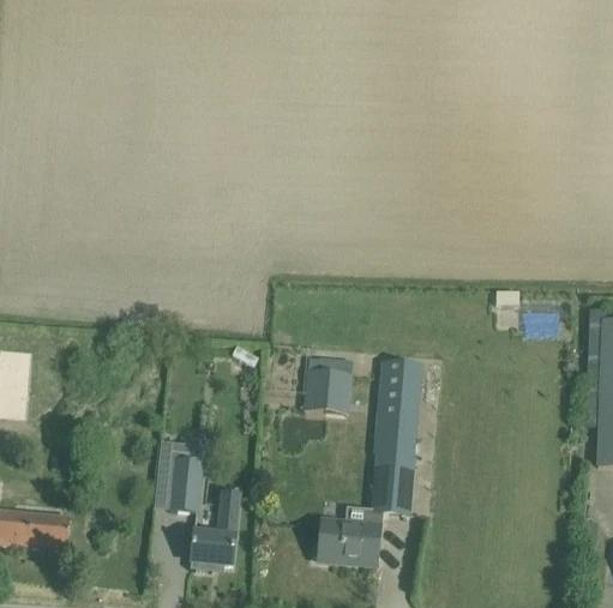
[(602,309),(589,309),(584,428),(598,428),(596,464),(612,464),(612,321),(601,321),(602,309)]
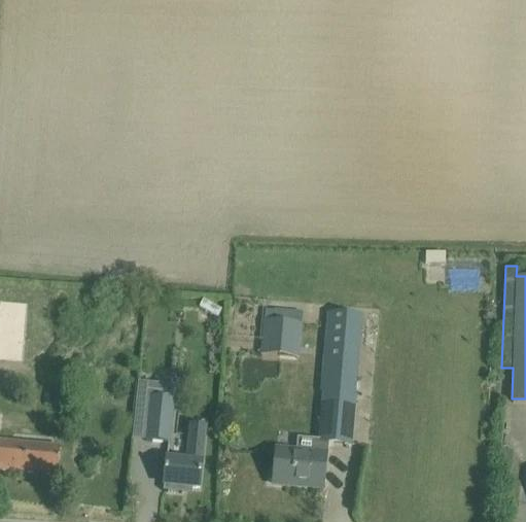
[(220,307),(202,297),(198,304),(216,315),(220,307)]
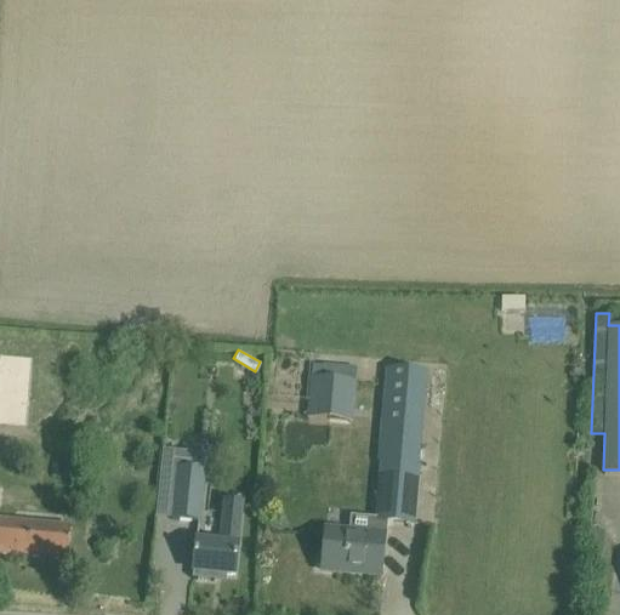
[(37,354),(3,352),(0,381),(0,420),(30,423),(37,354)]
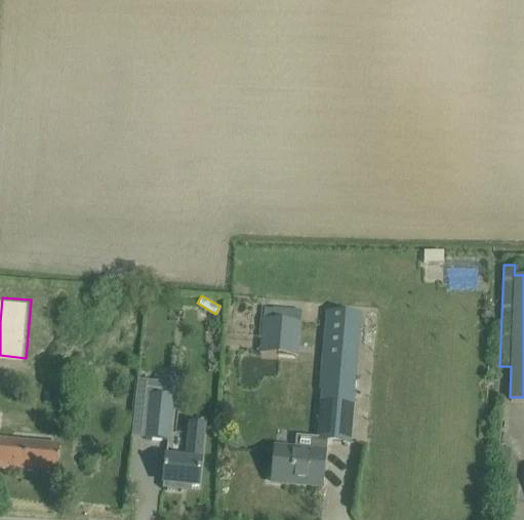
[(318,436),(318,439),(327,439),(350,441),(361,311),(325,308),(318,387),(322,387),(318,436)]
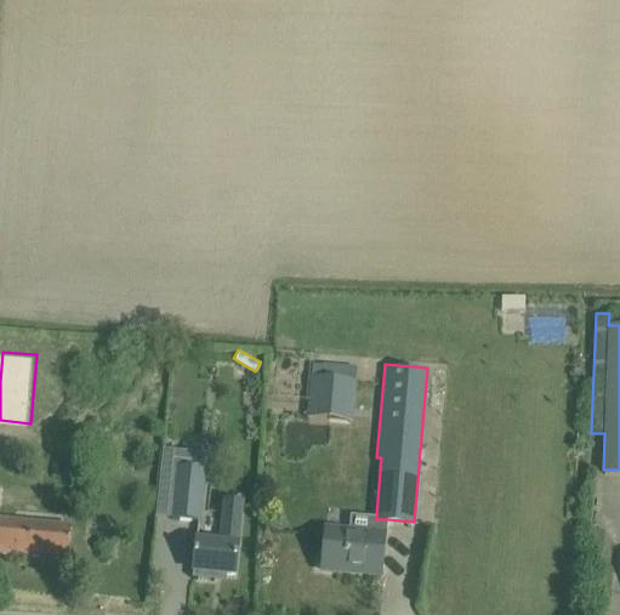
[(308,375),(306,413),(341,415),(342,399),(352,399),(353,377),(308,375)]
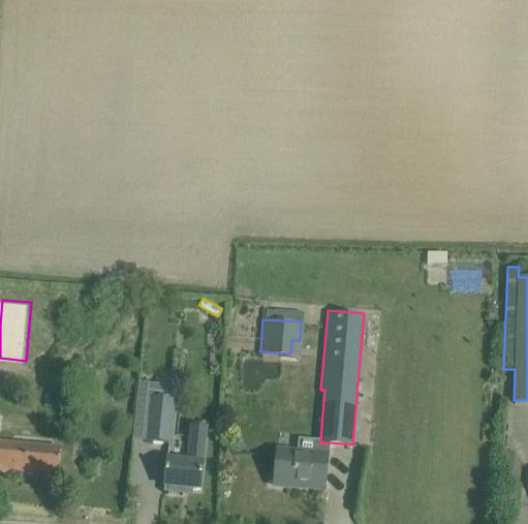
[(171,386),(152,383),(146,438),(168,440),(173,397),(169,397),(171,386)]
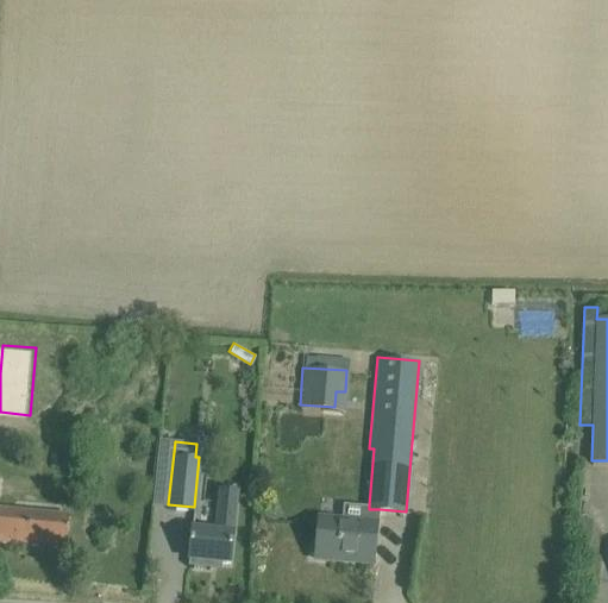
[(229,560),(231,536),(232,532),(231,532),(236,488),(219,487),(215,529),(192,527),(188,563),(208,565),(208,559),(229,560)]
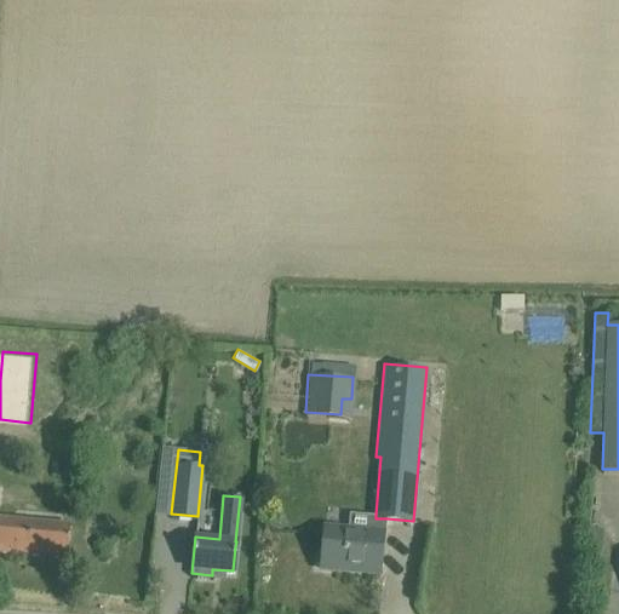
[(317,547),(316,564),(321,564),(320,566),(344,567),(345,563),(379,566),(382,567),(387,518),(376,518),(376,515),(349,512),(348,528),(324,527),(322,541),(322,547),(317,547)]
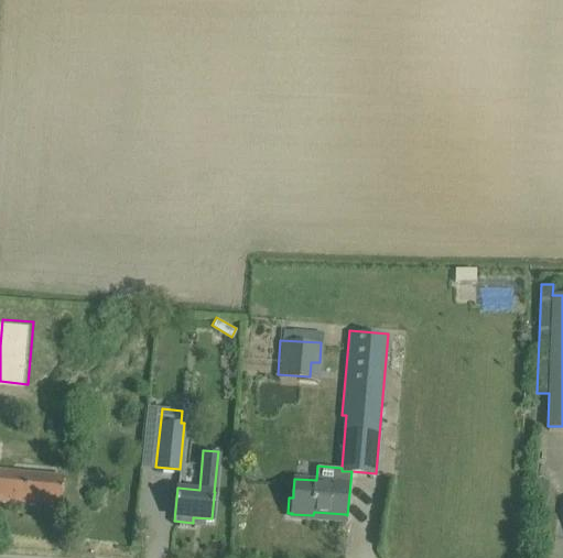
[(0,500),(61,505),(63,474),(0,468),(0,500)]
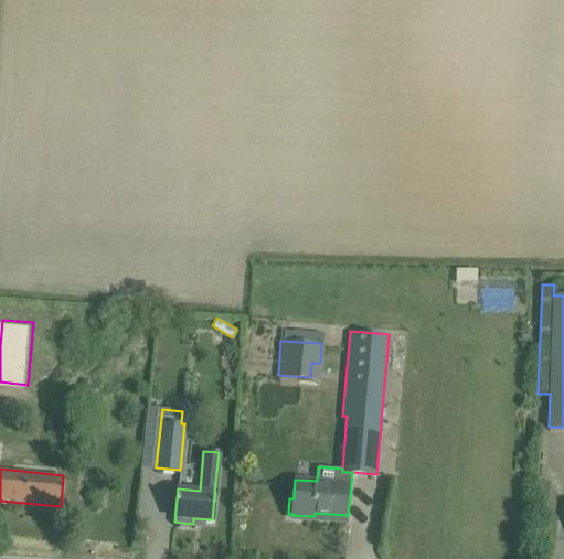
All buildings are outlined.
